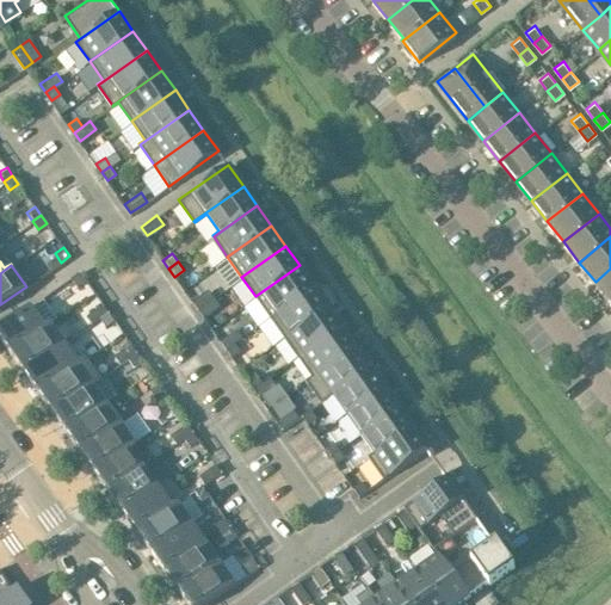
[(313,285),(300,265),(255,296),(270,316),(313,285)]
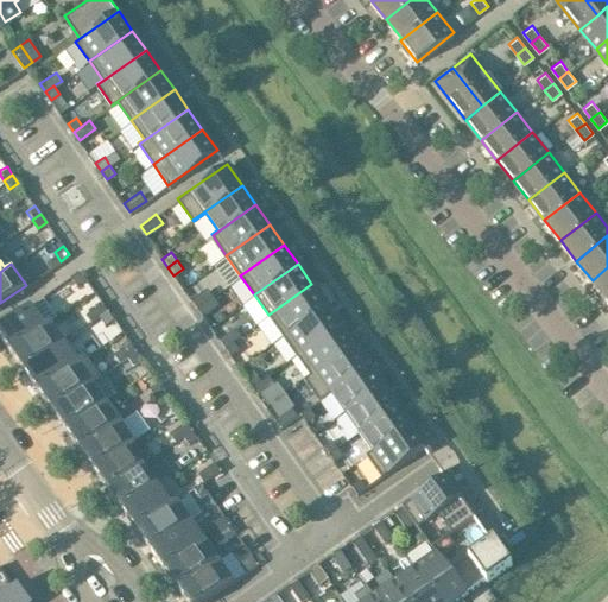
[(607,301),(607,267),(593,280),(607,301),(606,302),(606,303),(607,301)]
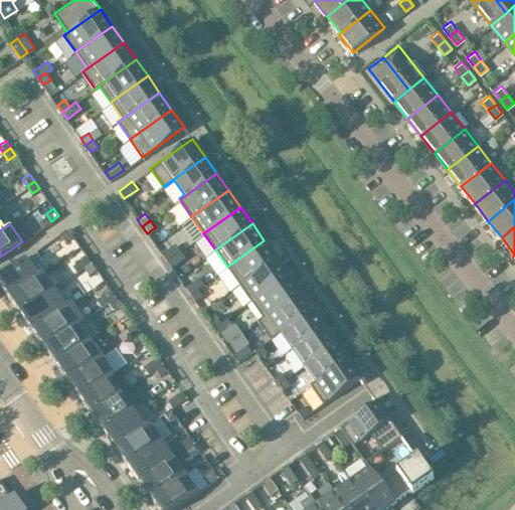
[(72,235),(66,227),(59,232),(65,240),(72,235)]
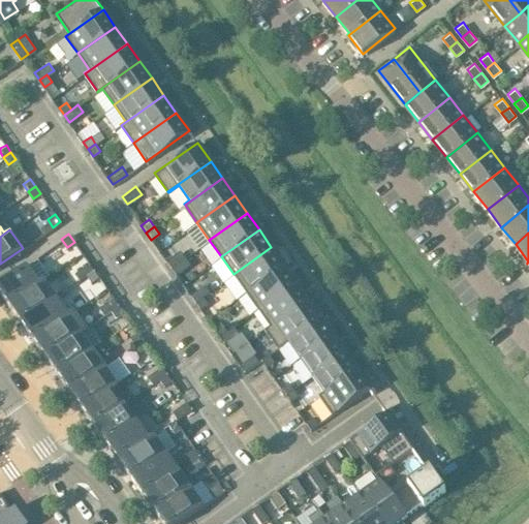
[(283,265),(271,247),(234,274),(246,290),(283,265)]
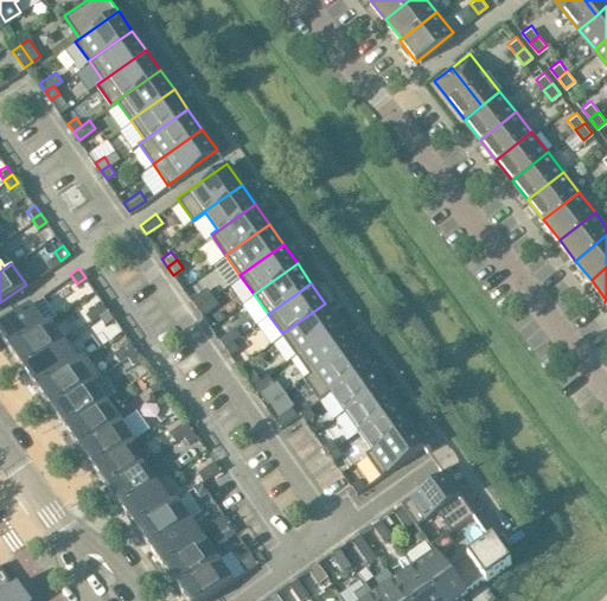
[(212,294),(206,286),(190,298),(196,305),(212,294)]
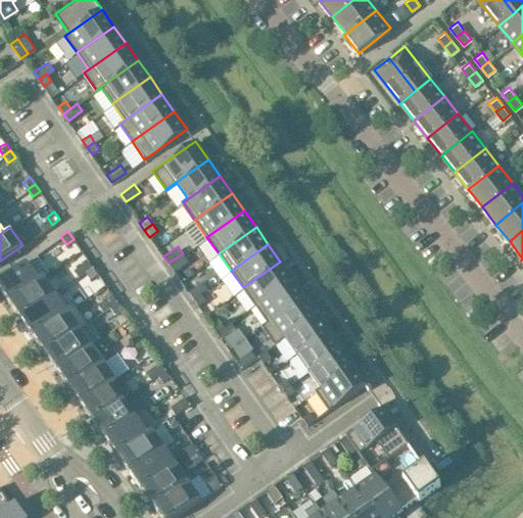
[(174,270),(188,261),(183,253),(169,263),(174,270)]
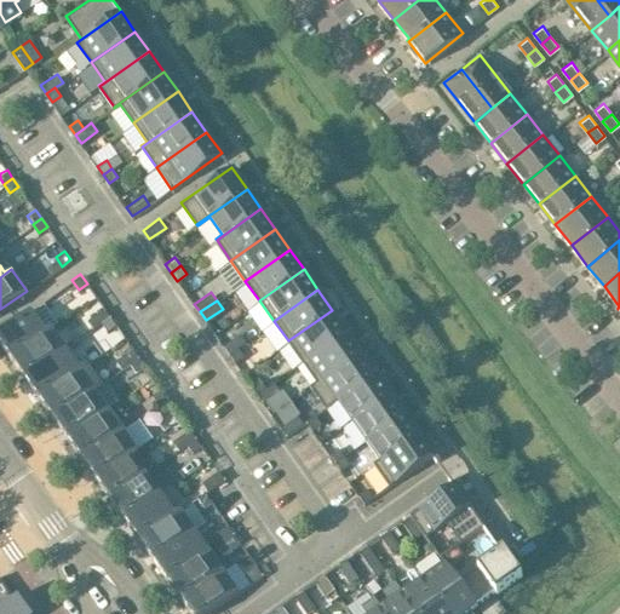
[(109,315),(104,307),(87,319),(93,327),(101,321),(109,315)]
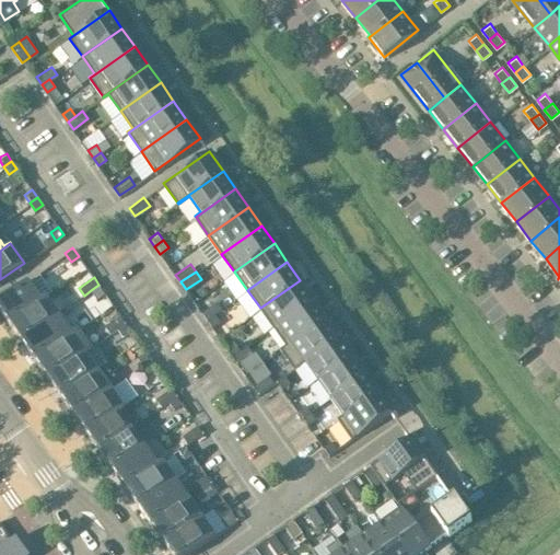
[(46,295),(45,293),(41,297),(27,279),(0,298),(0,309),(9,322),(46,295)]
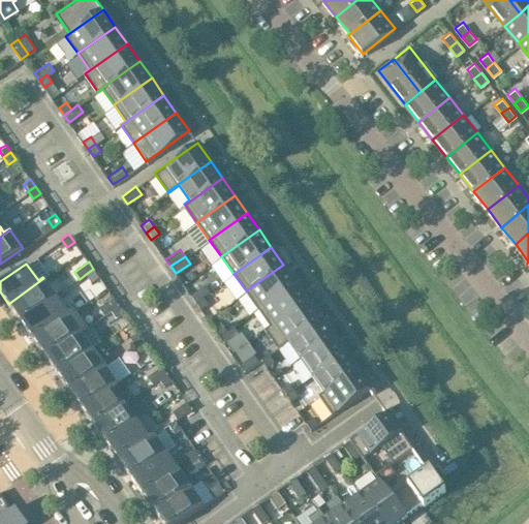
[(296,281),(283,265),(246,290),(257,308),(296,281)]
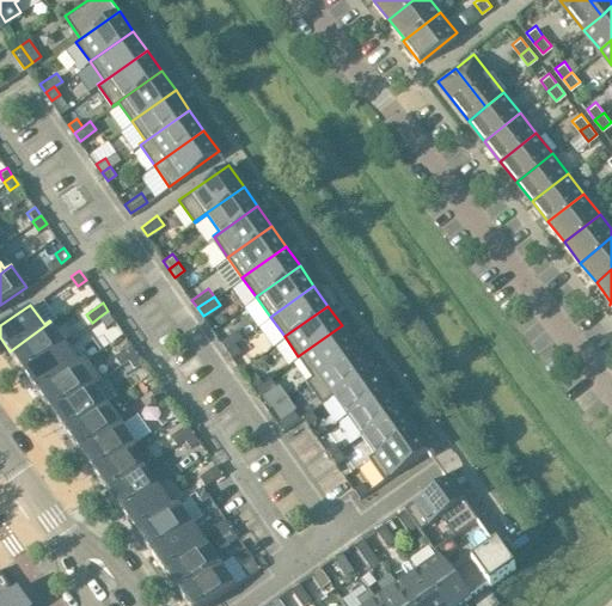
[(114,319),(108,311),(99,317),(105,325),(114,319)]
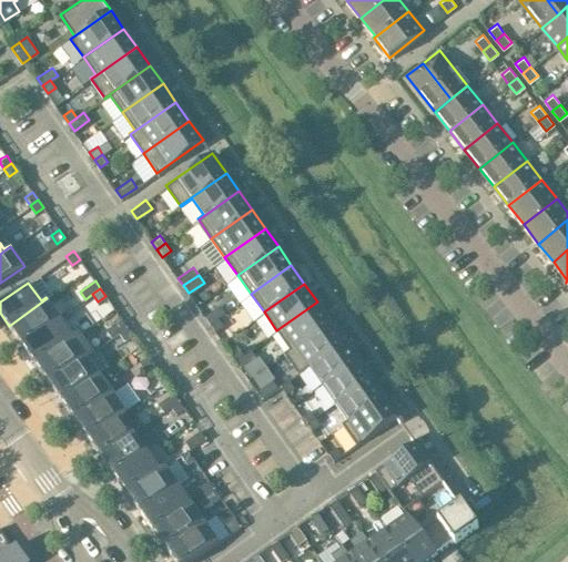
[(60,316),(47,298),(9,326),(22,344),(60,316)]
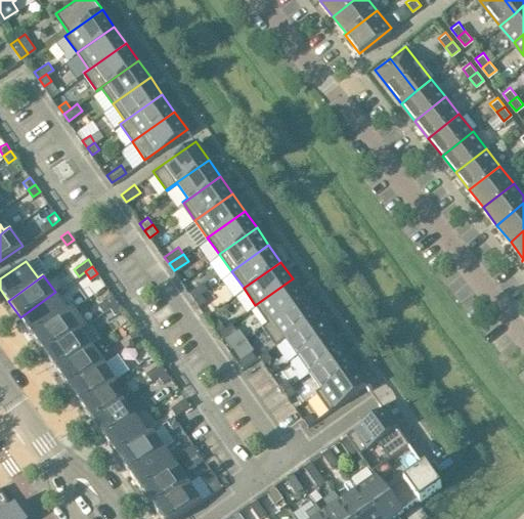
[(305,296),(293,278),(255,305),(266,320),(261,325),(262,326),(305,296)]
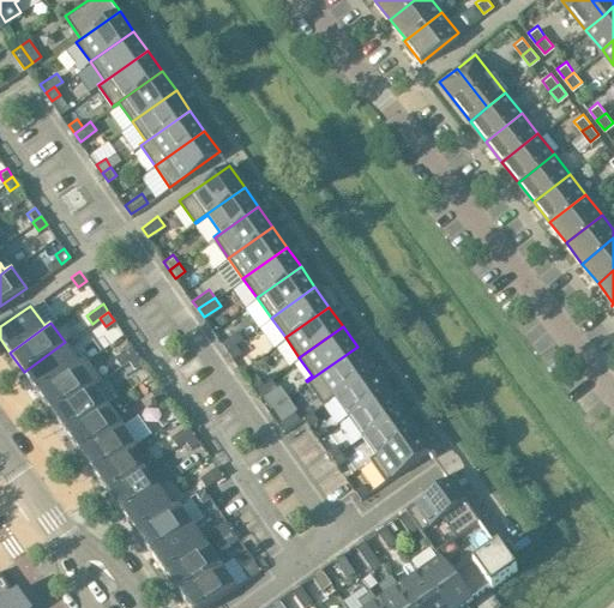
[(227,349),(235,343),(244,337),(238,329),(221,341),(227,349)]
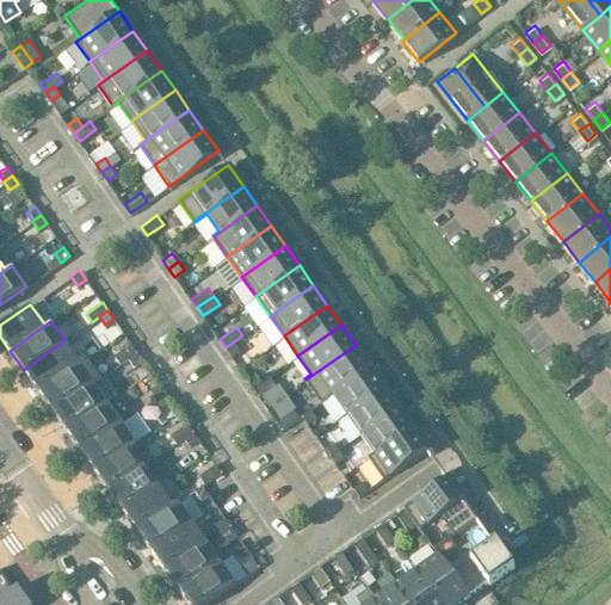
[(78,359),(65,340),(24,370),(38,390),(86,358),(84,356),(78,359)]
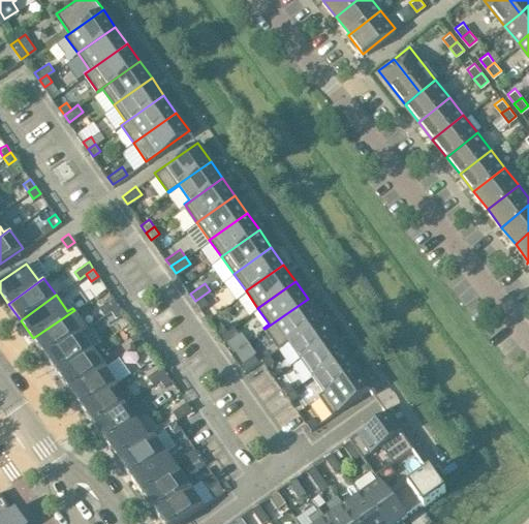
[(200,308),(208,303),(203,296),(195,301),(200,308)]
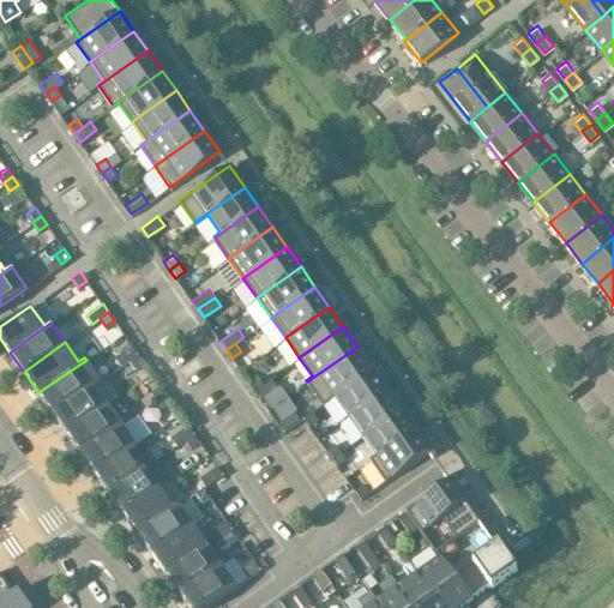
[(137,353),(131,344),(114,355),(120,363),(128,359),(137,353)]
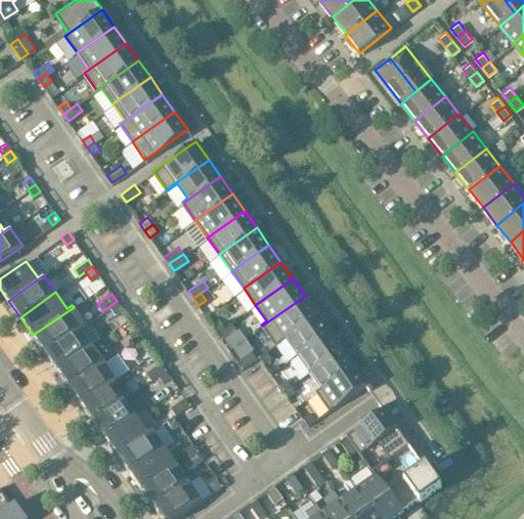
[(317,313),(305,296),(262,326),(274,343),(317,313)]
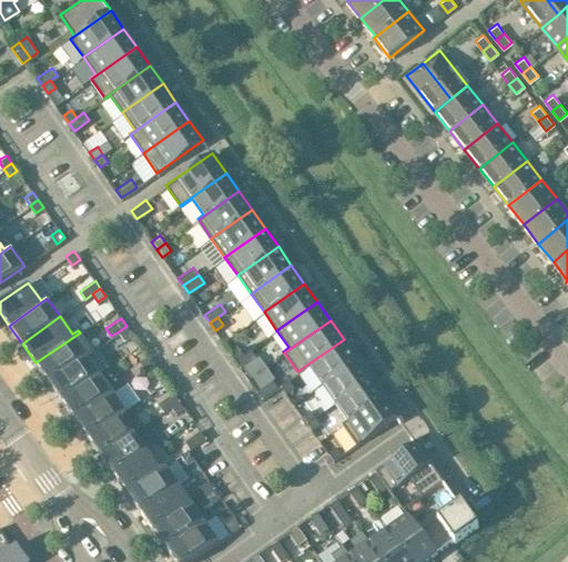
[(132,334),(127,326),(119,331),(124,339),(132,334)]
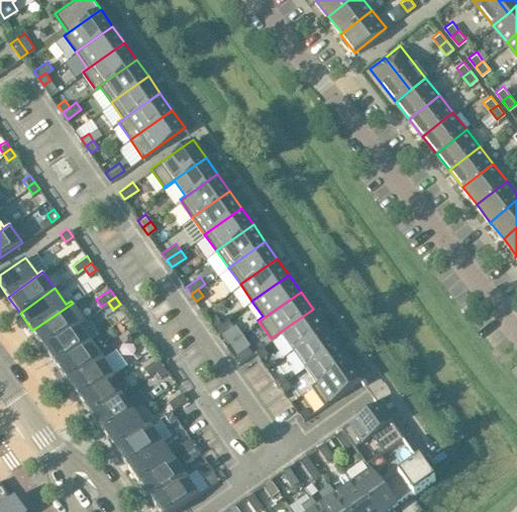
[(84,319),(73,303),(32,330),(43,347),(84,319)]
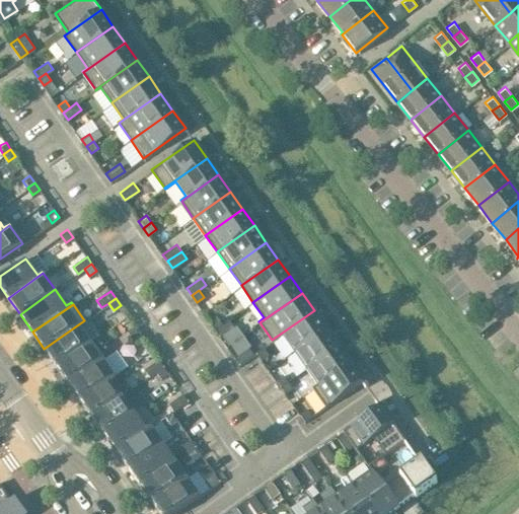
[(326,327),(314,310),(272,340),(273,341),(282,334),(294,350),(326,327)]
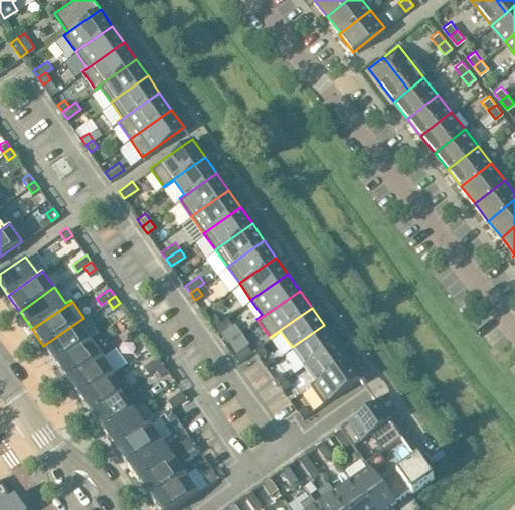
[(221,321),(216,314),(209,319),(213,326),(221,321)]
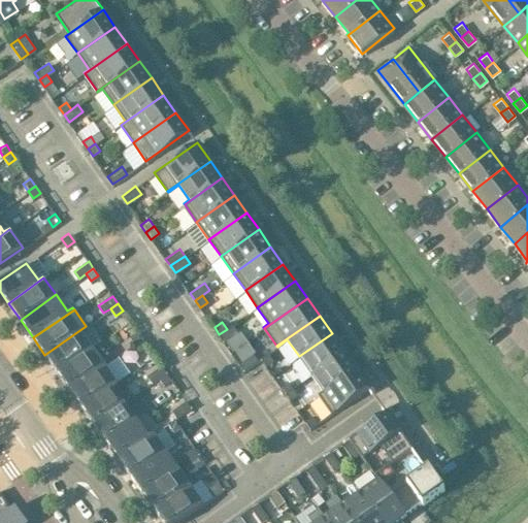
[(224,341),(238,331),(233,324),(227,329),(219,334),(224,341)]
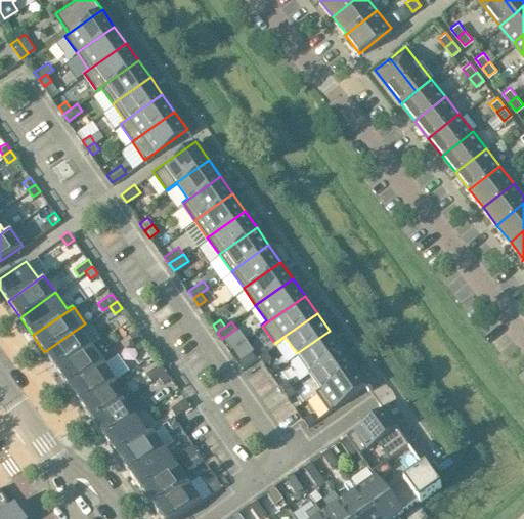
[(92,344),(81,329),(86,325),(85,323),(44,352),(56,369),(92,344)]
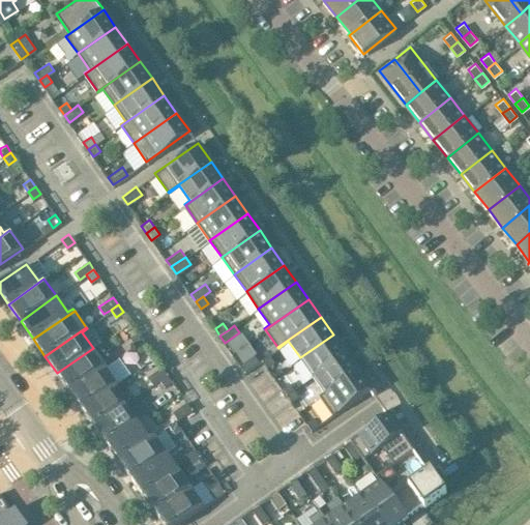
[(143,339),(138,331),(129,337),(135,344),(143,339)]
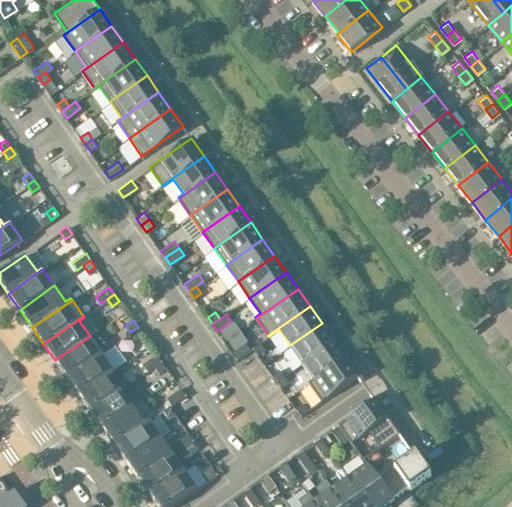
[(333,340),(322,323),(290,345),(302,362),(333,340)]
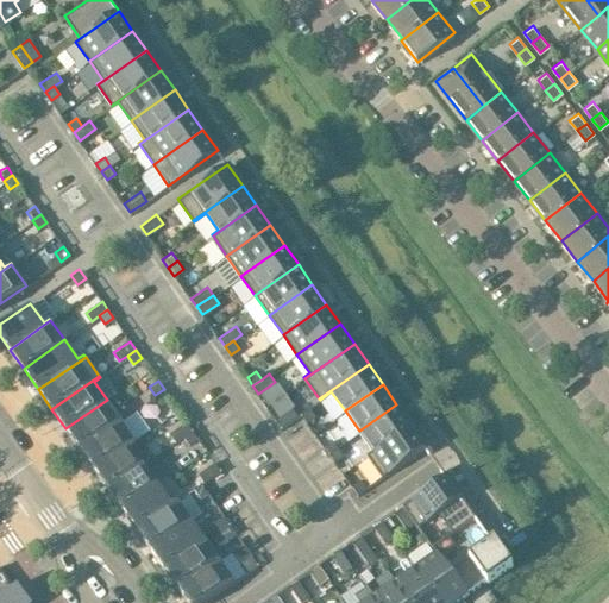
[(169,397),(164,389),(155,395),(161,403),(169,397)]
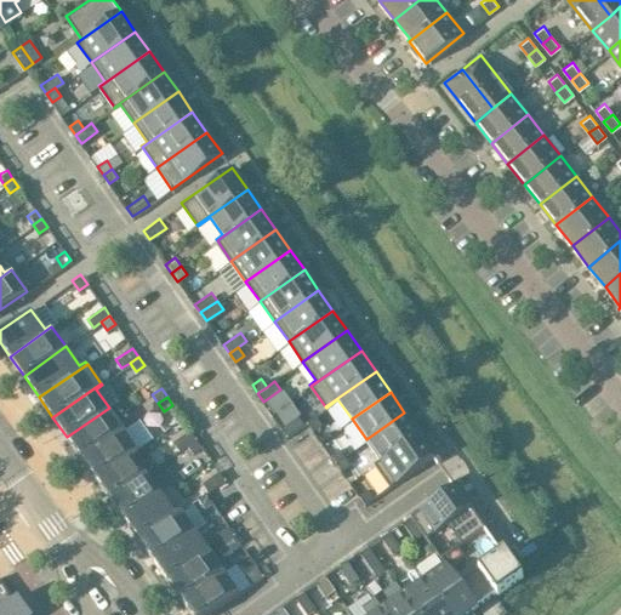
[(123,428),(109,408),(67,437),(81,457),(123,428)]
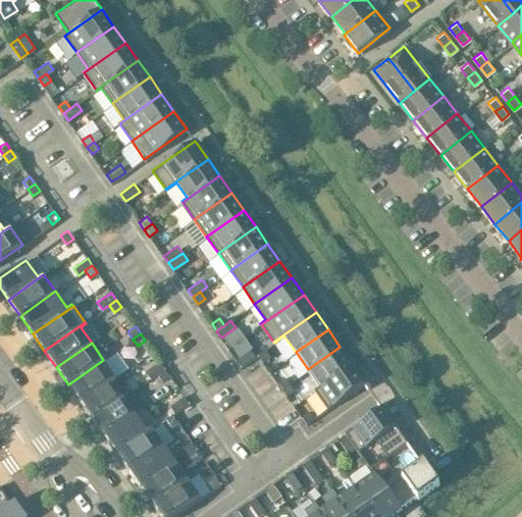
[(352,363),(340,347),(308,369),(319,384),(314,389),(315,390),(352,363)]
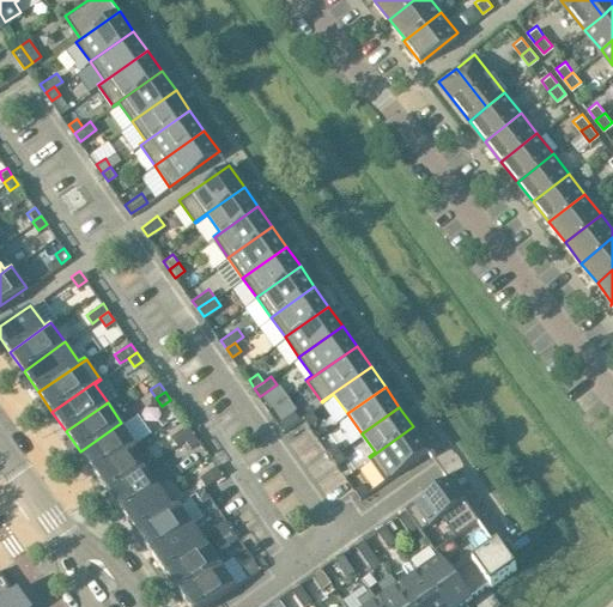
[(299,418),(293,408),(277,420),(284,429),(299,418)]
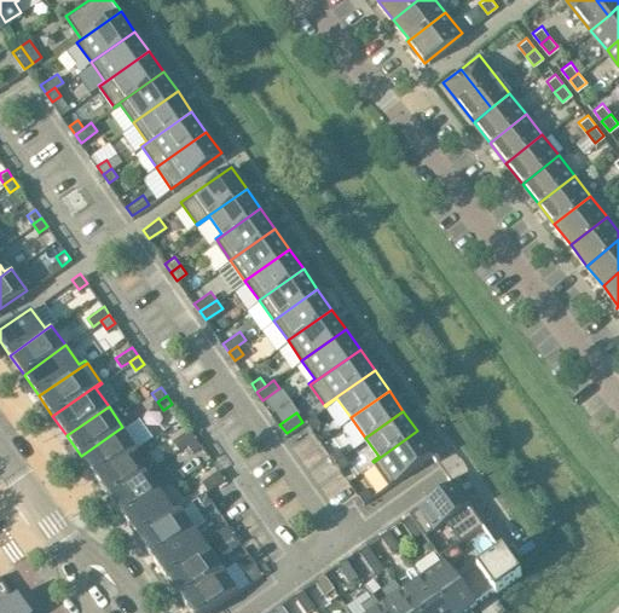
[(312,428),(320,422),(314,414),(306,420),(312,428)]
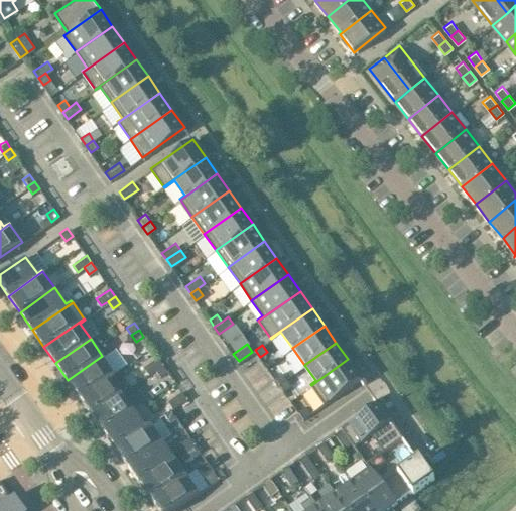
[(114,372),(102,356),(68,380),(79,397),(114,372)]
